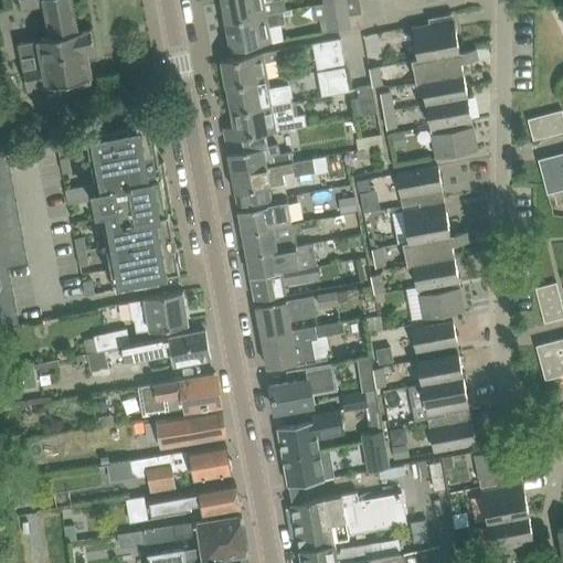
[(67,0),(17,0),(20,10),(44,6),(51,38),(75,33),(67,0)]
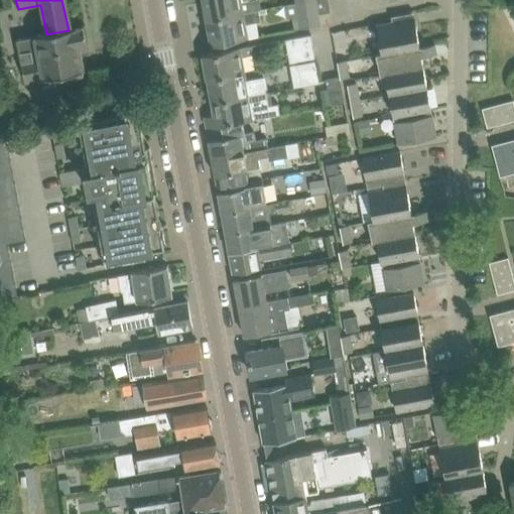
[(201,0),(205,21),(257,11),(255,0),(239,3),(238,0),(201,0)]
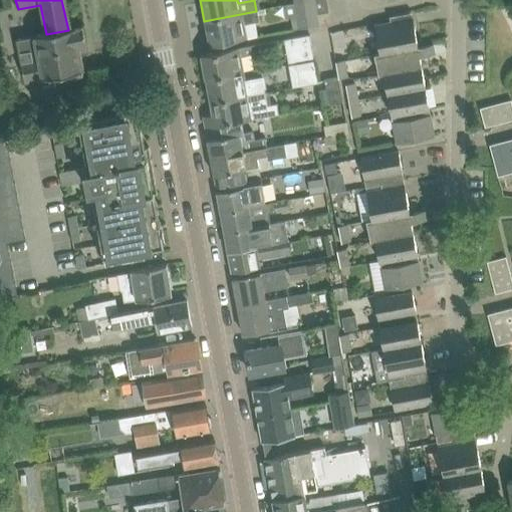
[(324,0),(316,0),(293,4),(297,30),(317,26),(315,16),(327,13),(324,0)]
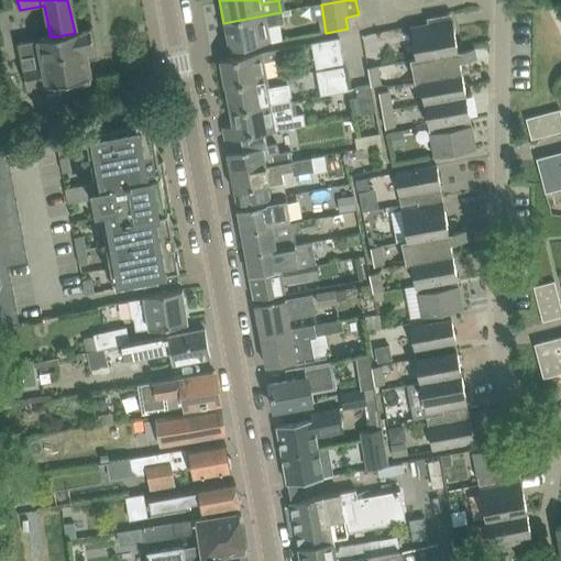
[(281,12),(223,23),(229,52),(268,44),(265,29),(283,25),(281,12)]
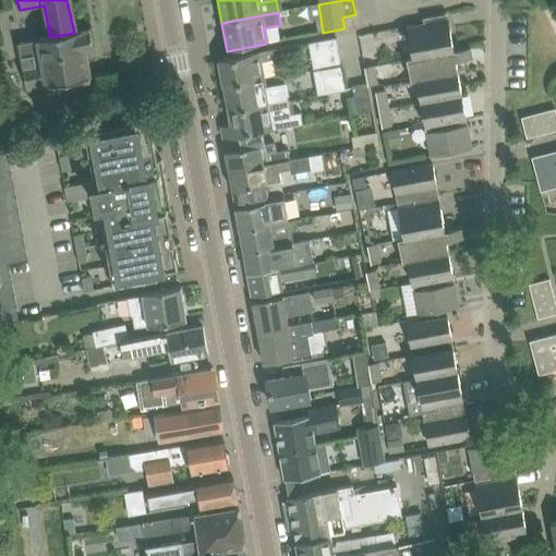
[(422,25),(406,28),(409,50),(411,59),(451,52),(451,51),(448,29),(424,34),(422,25)]
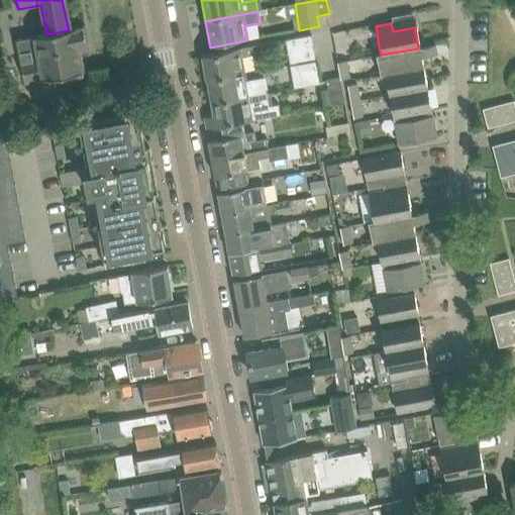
[(69,30),(46,34),(15,40),(23,84),(61,77),(62,81),(82,77),(78,57),(87,55),(82,27),(69,30)]
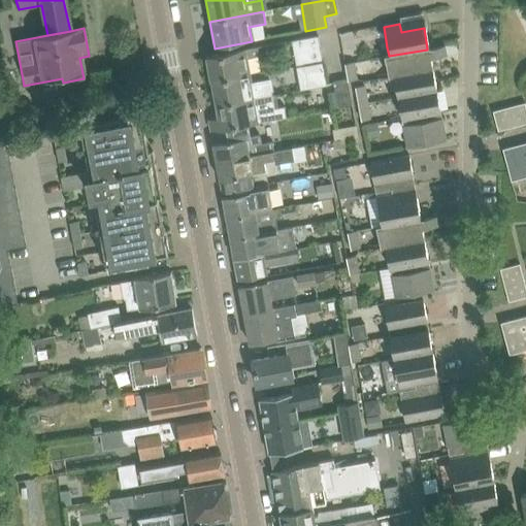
[(317,37),(290,42),(293,57),(319,52),(317,37)]
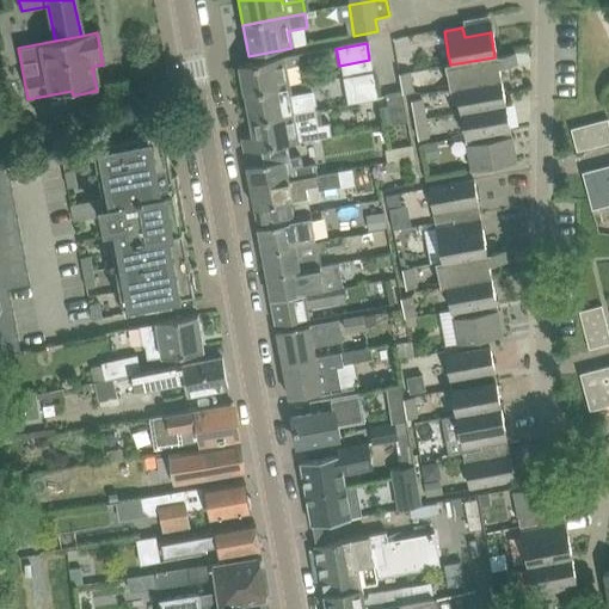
[(450,65),(443,66),(444,74),(451,73),(455,88),(499,80),(497,68),(515,66),(512,53),(494,56),(494,57),(450,65)]
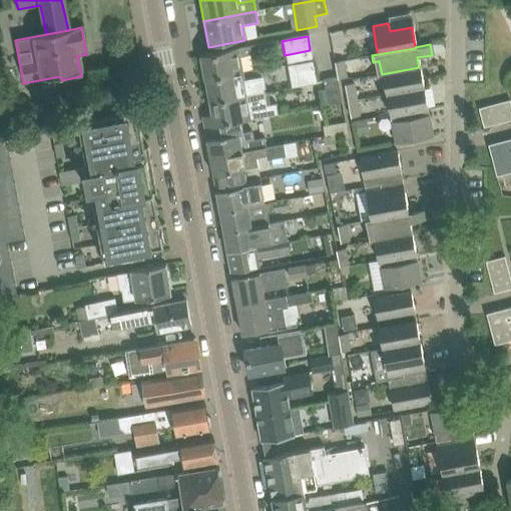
[(248,47),(199,56),(203,80),(204,80),(241,74),(238,58),(250,56),(248,47)]
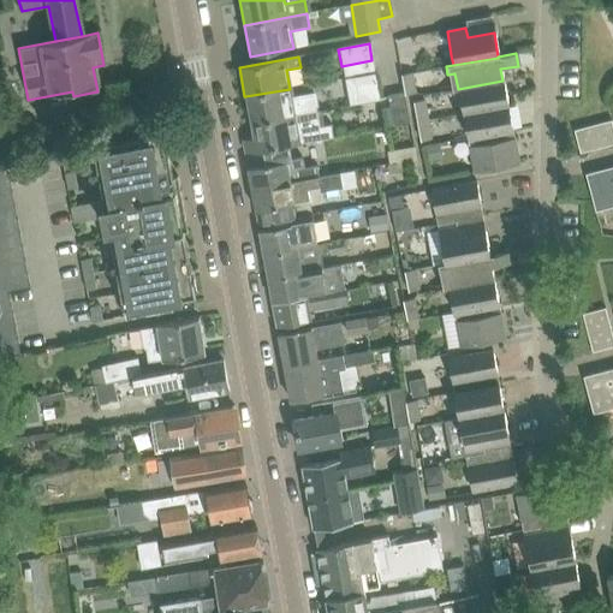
[(372,60),(341,66),(344,82),(353,81),(375,76),(372,60)]
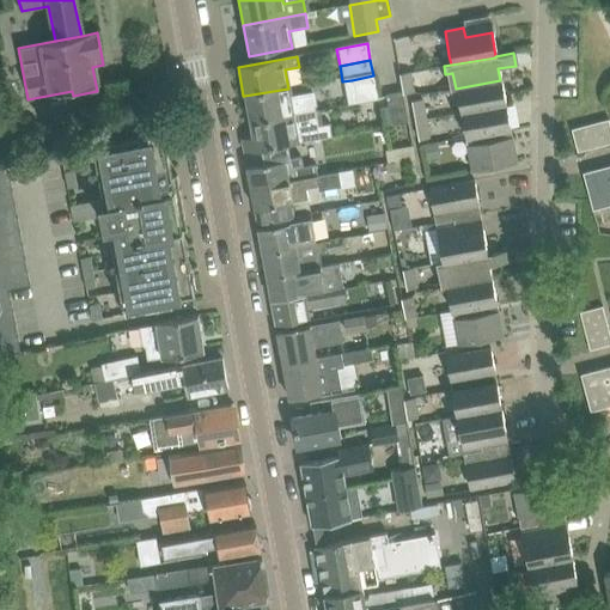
[(396,75),(398,92),(401,96),(413,93),(409,73),(396,75)]
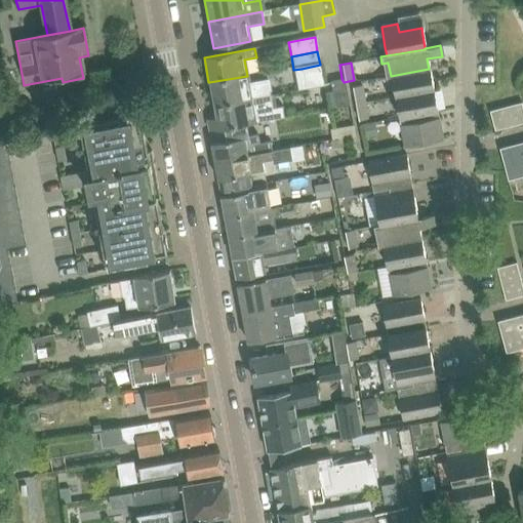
[(320,65),(302,69),(306,90),(324,87),(320,65)]
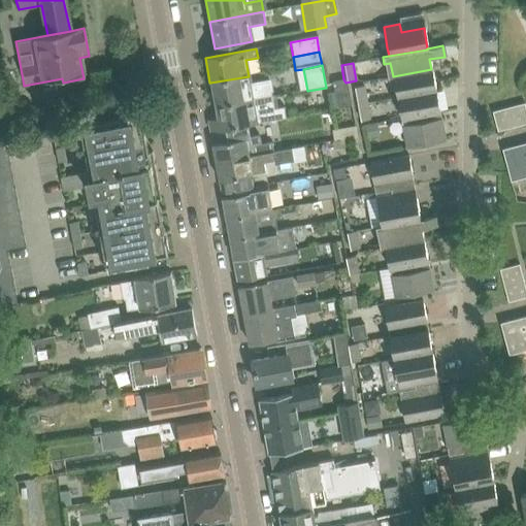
[(431,69),(393,76),(396,98),(435,91),(431,69)]
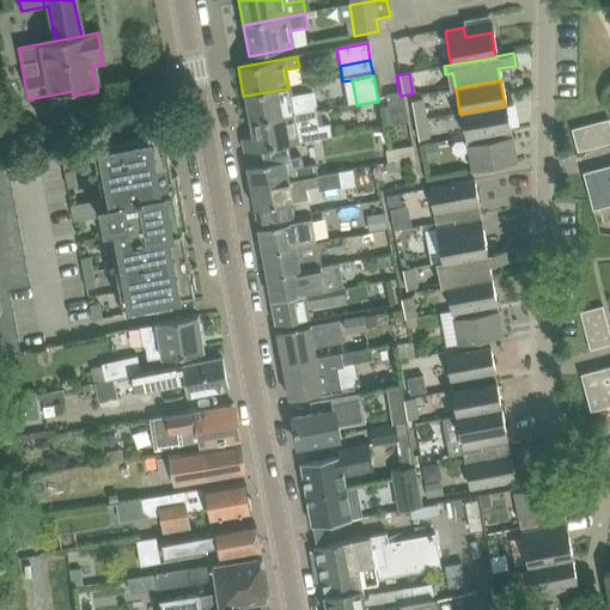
[(288,89),(244,96),(249,123),(294,116),(309,114),(306,104),(292,107),(291,99),(288,89)]
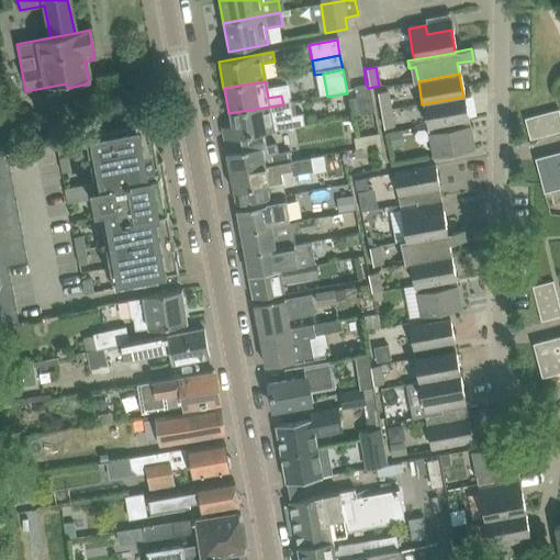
[(353,87),(358,116),(372,113),(368,88),(366,85),(353,87)]
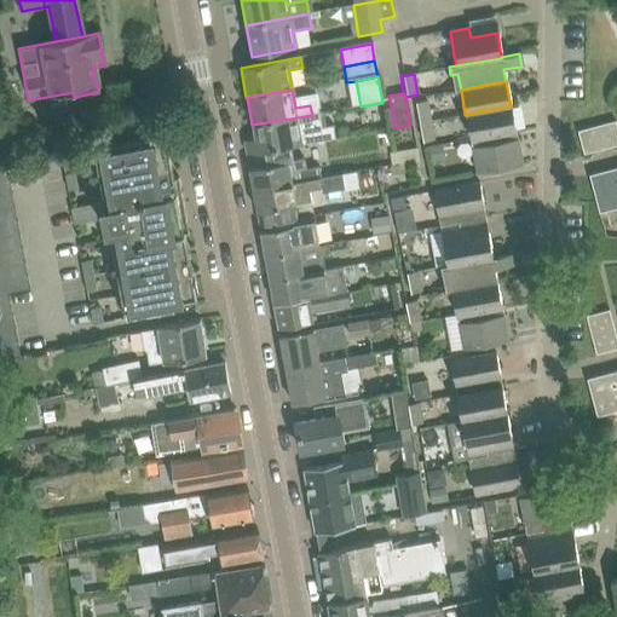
[(415,103),(419,124),(431,121),(427,101),(415,103)]
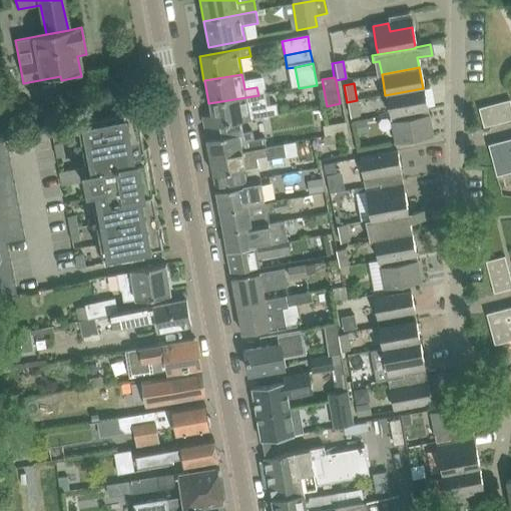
[(423,88),(385,95),(389,116),(427,109),(423,88)]
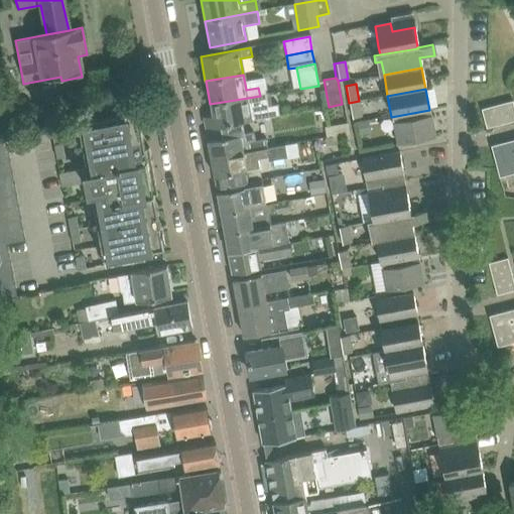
[(212,116),(203,118),(205,130),(209,129),(242,124),(264,120),(262,111),(251,113),(248,98),(210,104),(212,116)]
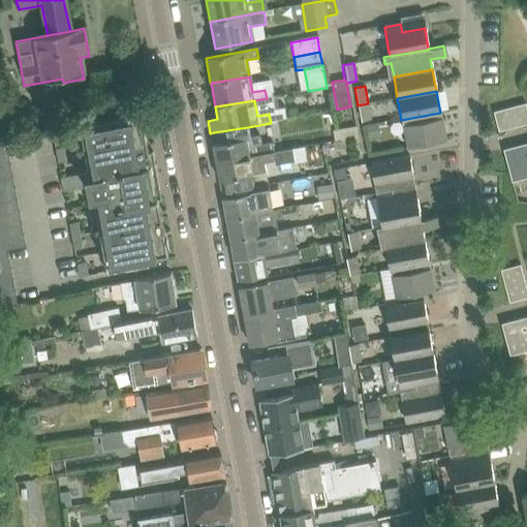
[(368,103),(358,105),(361,122),(371,121),(368,103)]
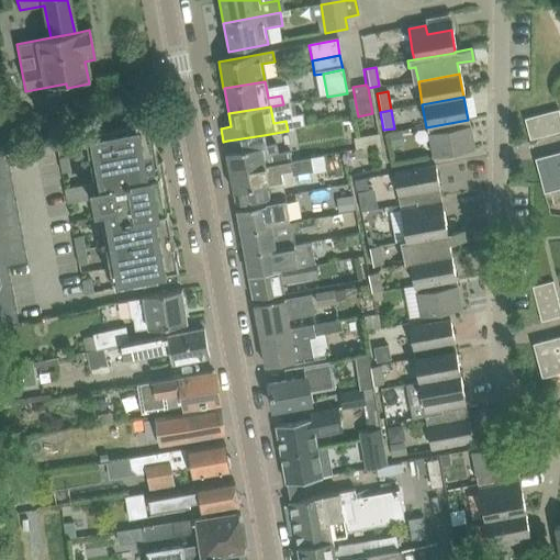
[(559,121),(558,111),(523,120),(528,141),(559,132),(559,121)]
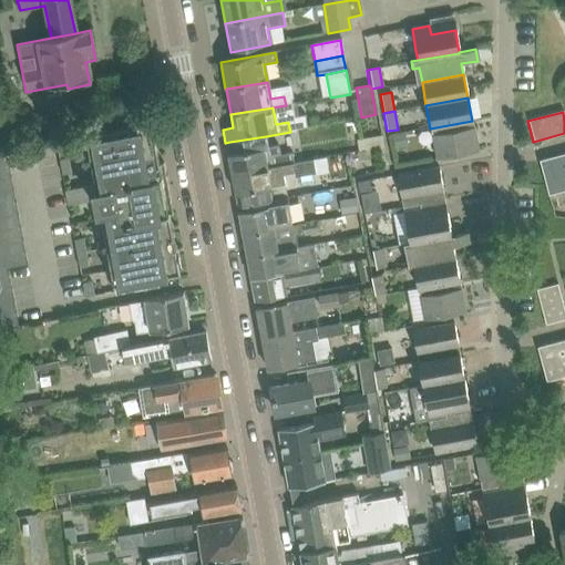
[(84,133),(95,192),(93,192),(96,212),(101,212),(114,293),(180,281),(167,215),(172,215),(172,213),(167,214),(165,204),(170,203),(162,164),(158,164),(150,121),(84,133)]
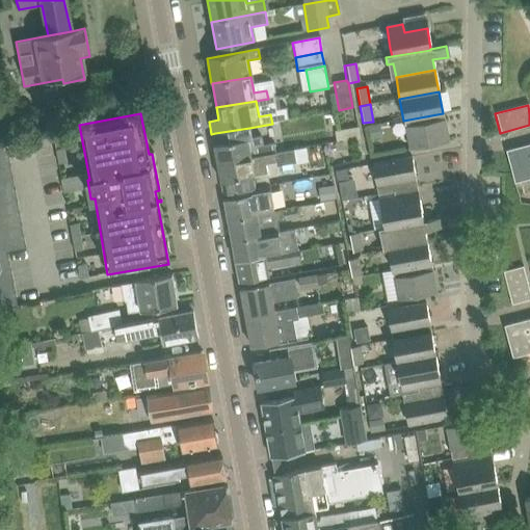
[(443,113),(403,121),(405,129),(408,150),(448,142),(443,113)]
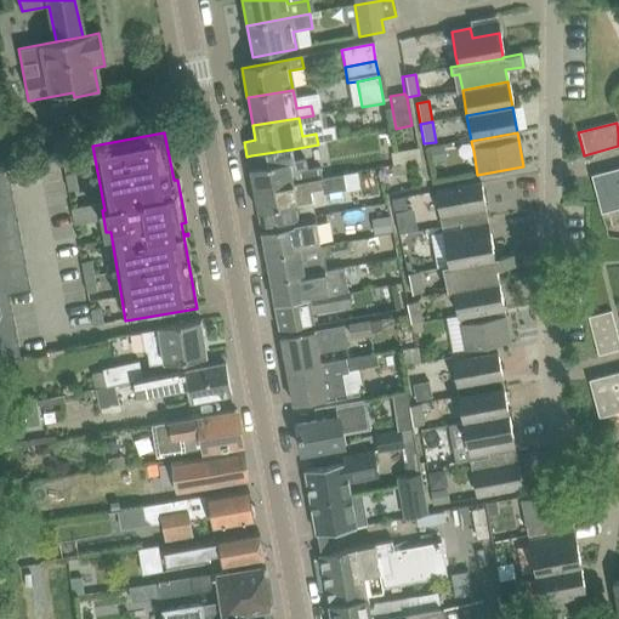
[(441,147),(429,149),(431,165),(444,163),(441,147)]
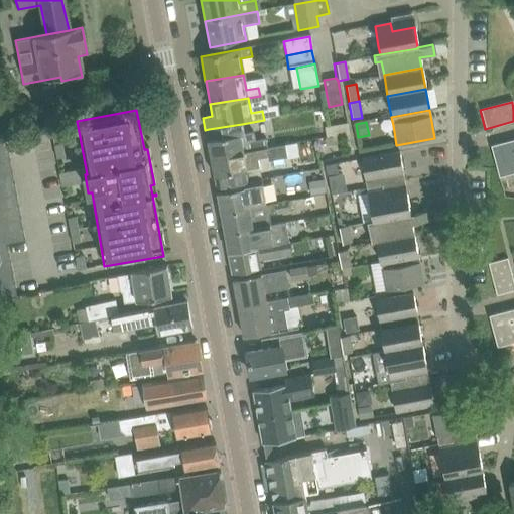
[(211,141),(207,141),(210,159),(283,146),(281,136),(255,141),(253,134),(244,136),(242,124),(209,129),(211,141)]
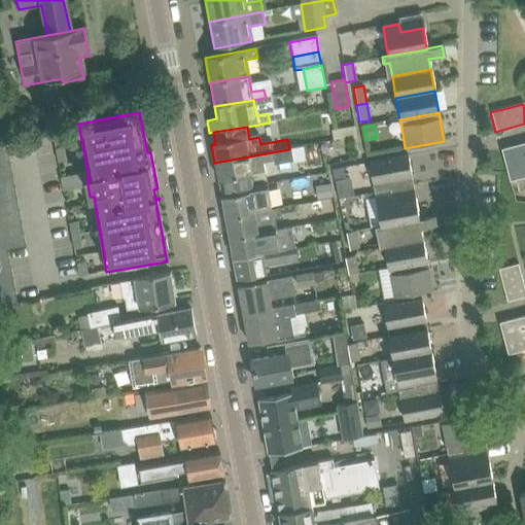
[(59,130),(50,131),(53,145),(61,143),(59,130)]
